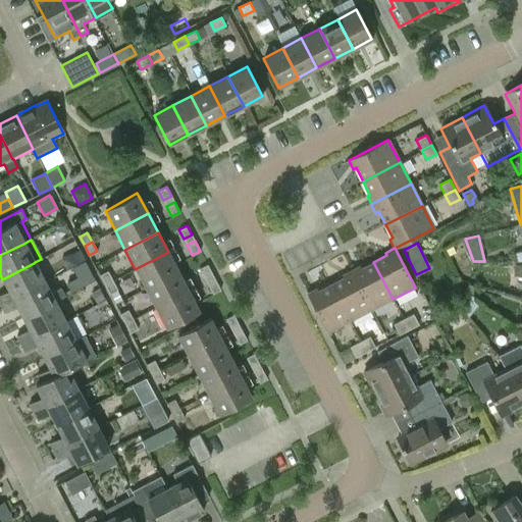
[(80,250),(71,254),(76,264),(85,260),(80,250)]
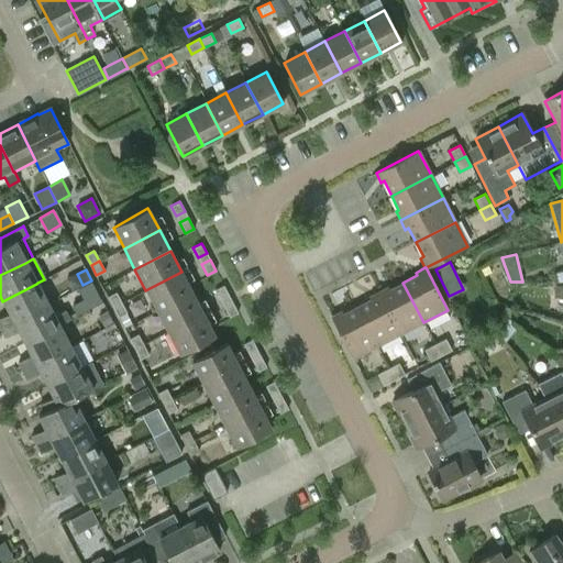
[(181,272),(145,290),(156,311),(191,293),(181,272)]
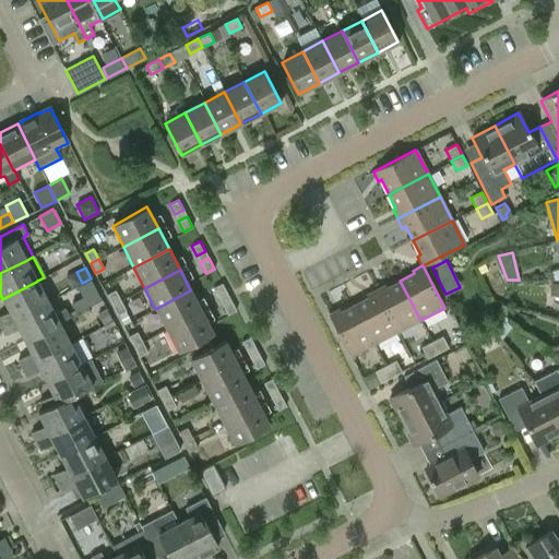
[(0,314),(0,325),(0,328),(48,302),(37,281),(36,282),(2,299),(9,310),(0,314)]
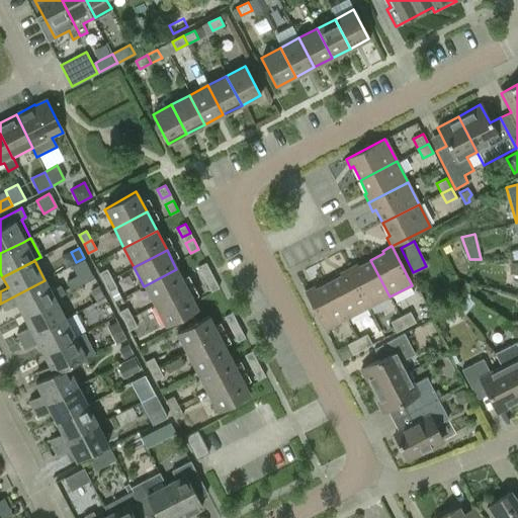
[(356,264),(348,268),(368,308),(390,296),(370,260),(357,266),(356,264)]
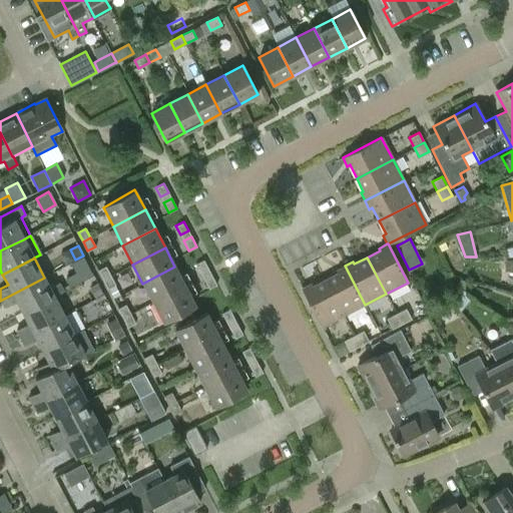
[(203,260),(195,264),(200,274),(208,269),(203,260)]
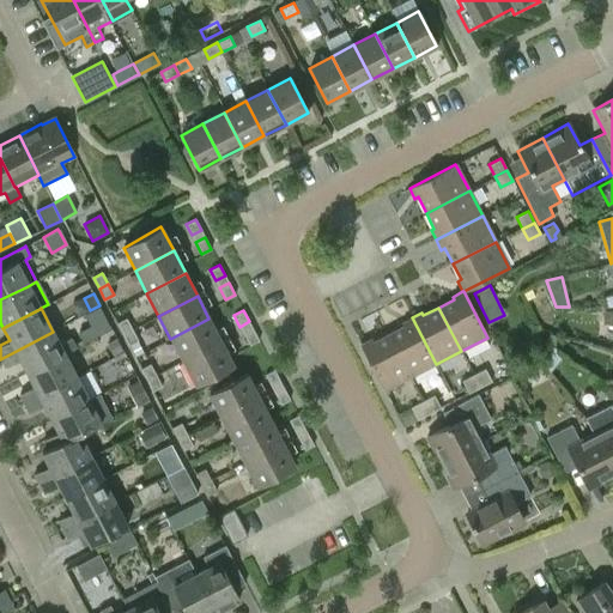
[(404,326),(388,334),(410,377),(436,364),(412,317),(401,322),(404,326)]
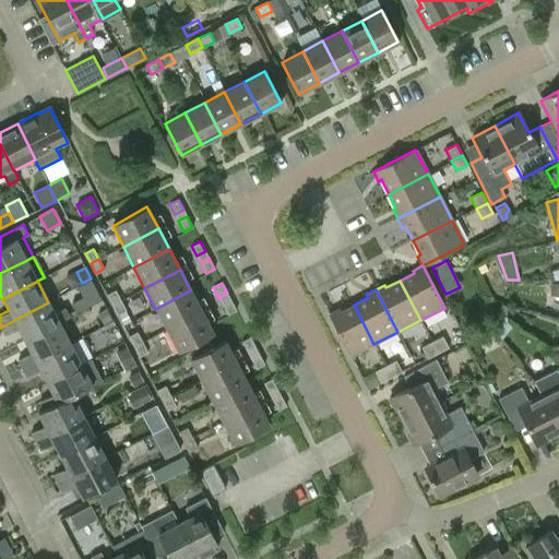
[(111,305),(120,300),(115,290),(106,295),(111,305)]
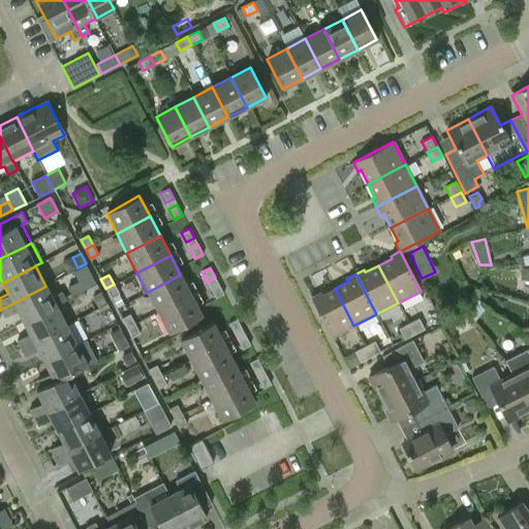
[(180,275),(147,292),(157,312),(190,294),(180,275)]
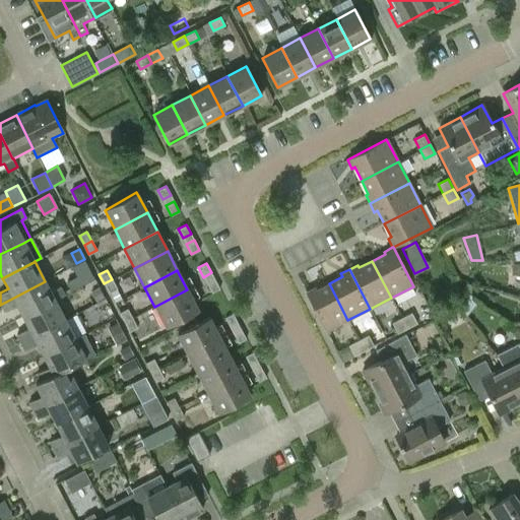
[(124,274),(115,279),(118,285),(127,280),(124,274)]
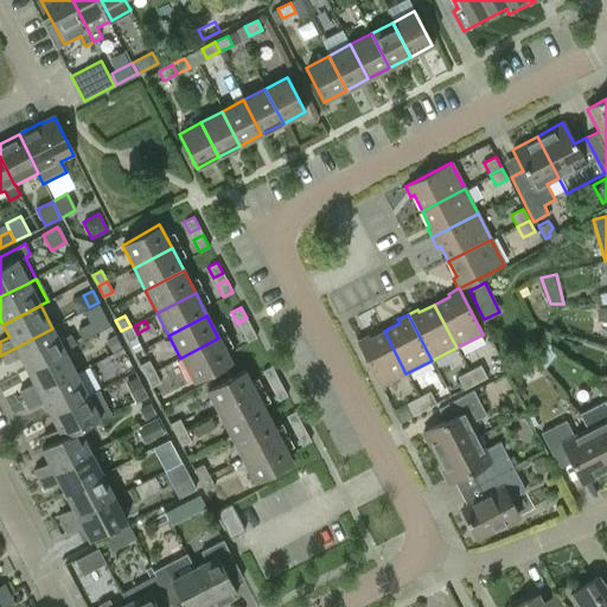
[(82,339),(94,333),(89,323),(77,328),(82,339)]
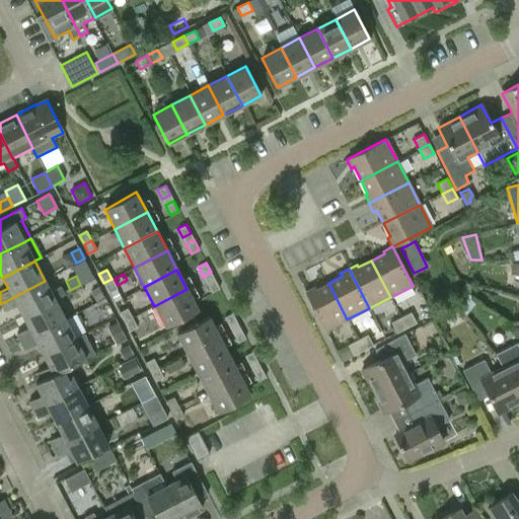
[(219,288),(214,278),(206,283),(211,292),(219,288)]
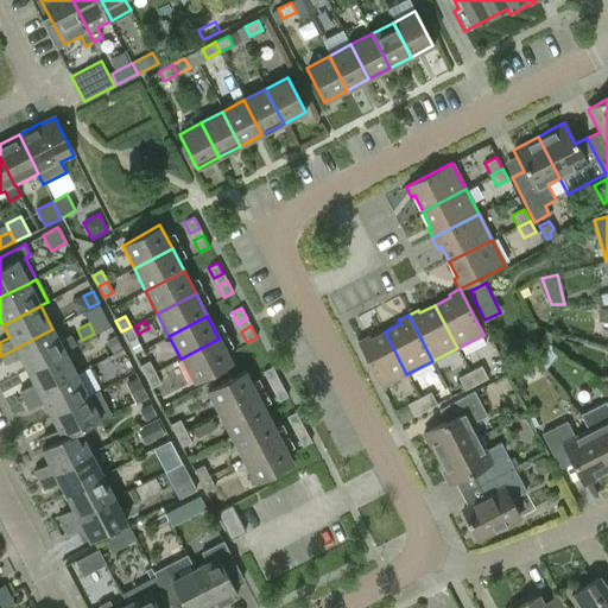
[(137,339),(131,327),(121,331),(127,343),(137,339)]
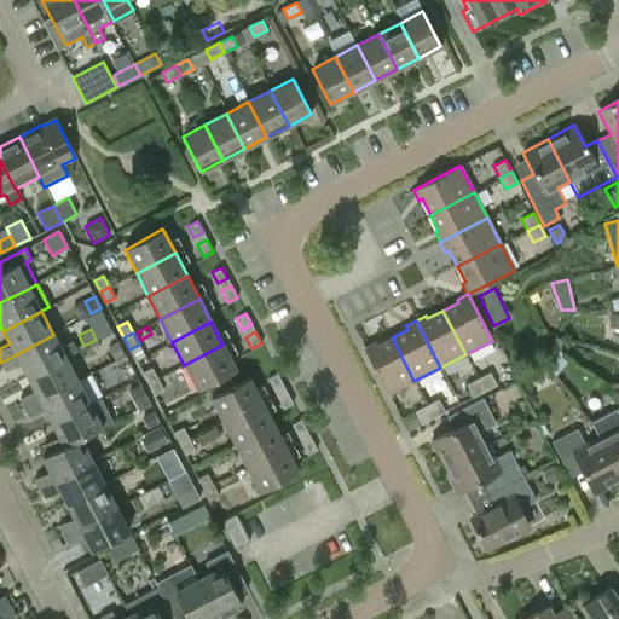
[(19,364),(27,377),(64,359),(65,358),(77,352),(71,341),(61,347),(53,335),(0,363),(5,371),(19,364)]
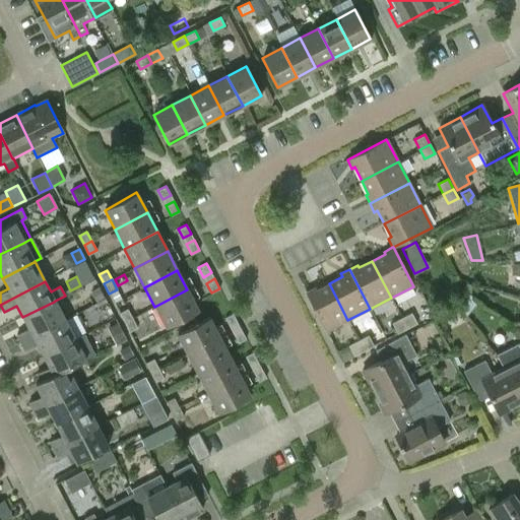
[(326,331),(347,320),(329,283),(315,290),(314,287),(306,293),(326,331)]
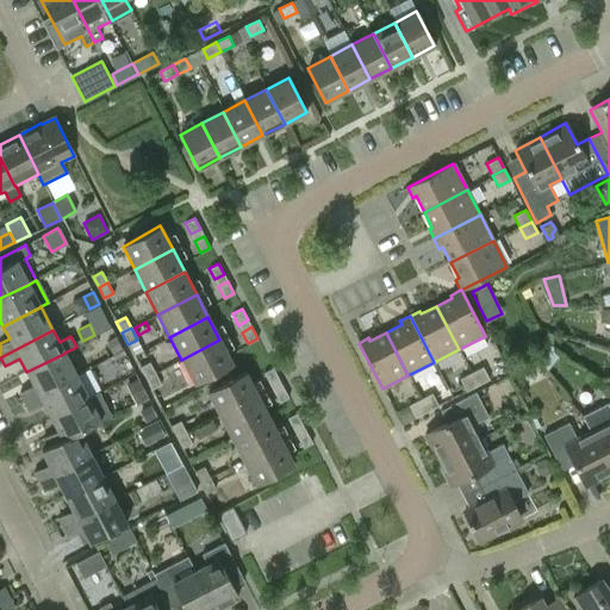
[(116,337),(107,342),(113,354),(122,349),(116,337)]
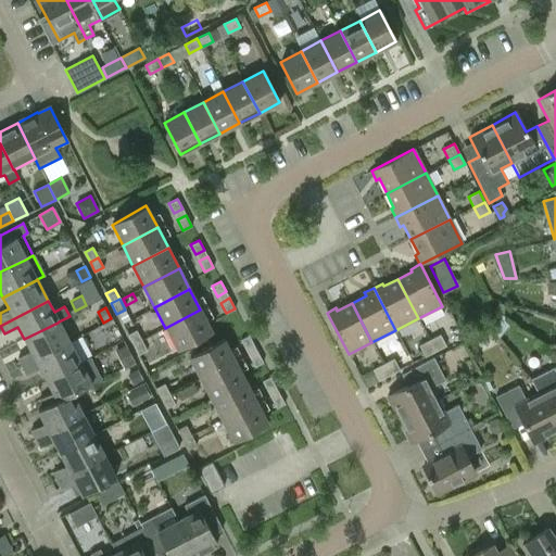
[(200,310),(165,328),(176,349),(212,331),(200,310)]
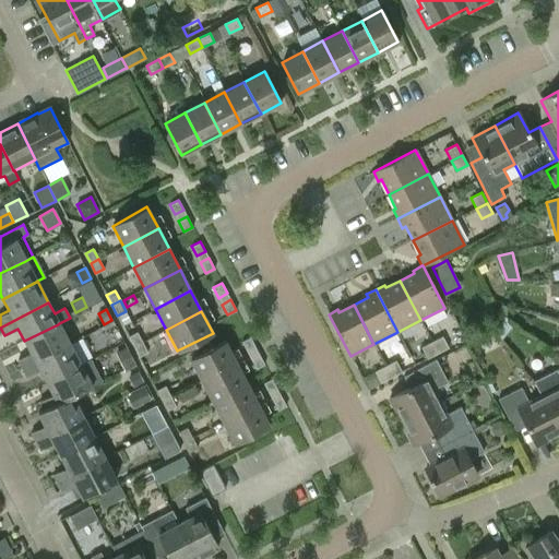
[(498,312),(494,333),(501,339),(511,328),(506,323),(508,319),(498,312)]
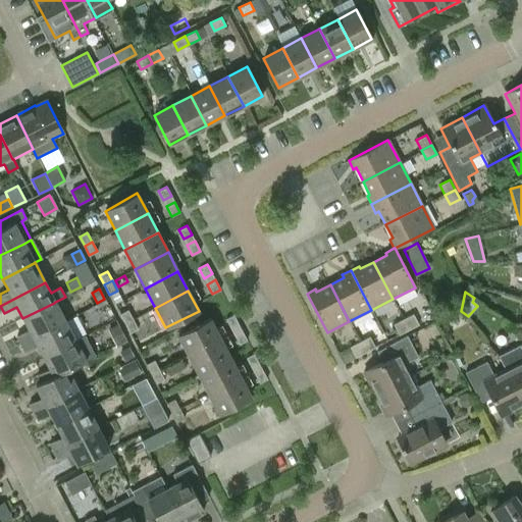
[(15,335),(20,345),(65,321),(55,302),(54,303),(22,318),(29,329),(15,335)]
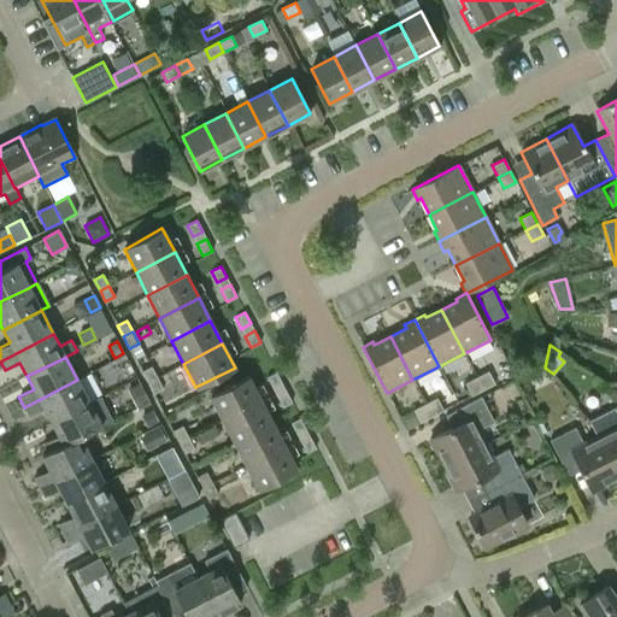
[(147,383),(157,377),(151,366),(141,371),(147,383)]
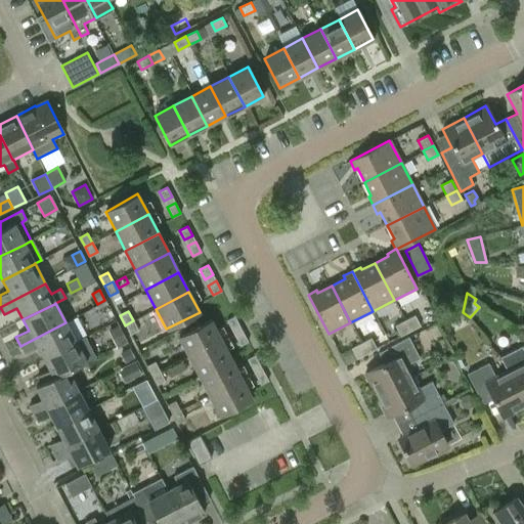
[(239,325),(234,315),(226,319),(231,330),(239,325)]
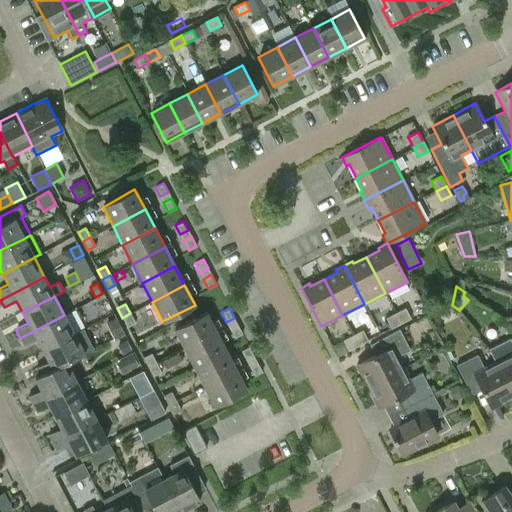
[(395,313),(400,323),(410,318),(405,308),(395,313)]
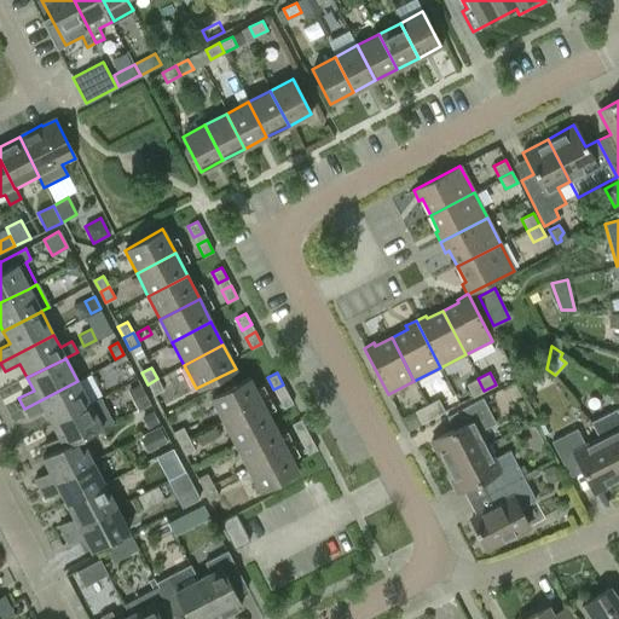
[(210,398),(223,421),(261,401),(249,377),(210,398)]
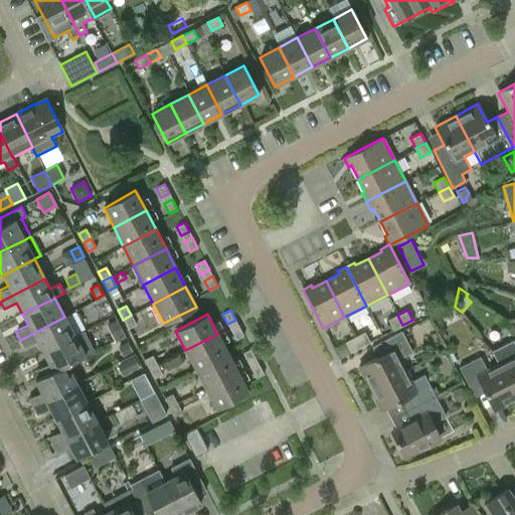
[(136,325),(131,315),(123,320),(128,329),(136,325)]
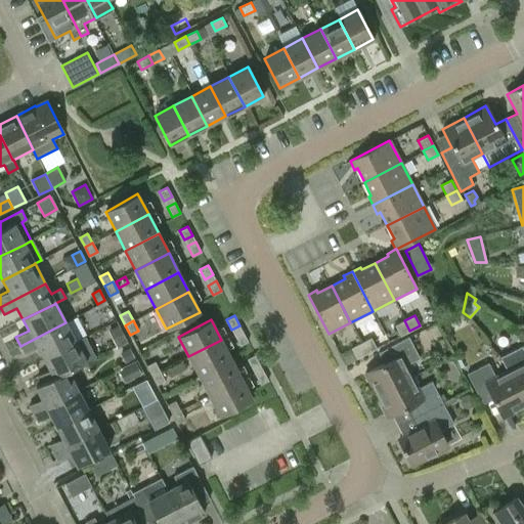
[(400,336),(409,331),(404,320),(394,325),(400,336)]
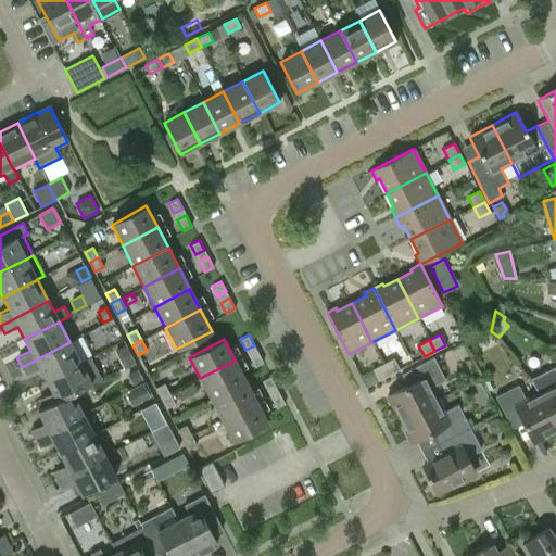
[(40,369),(46,381),(80,363),(70,342),(22,367),(26,376),(40,369)]
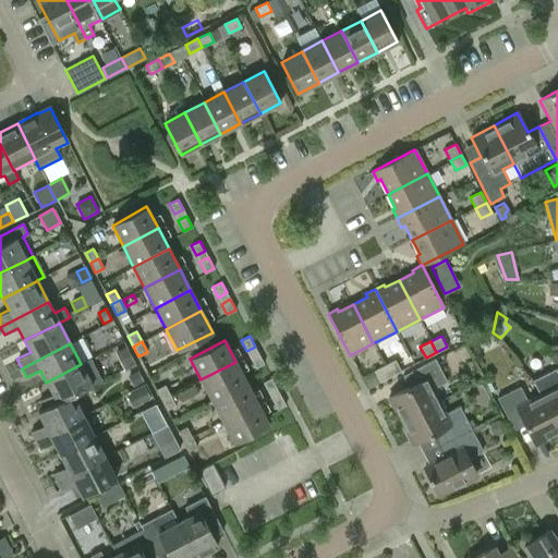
[(125,347),(116,352),(124,370),(134,364),(125,347)]
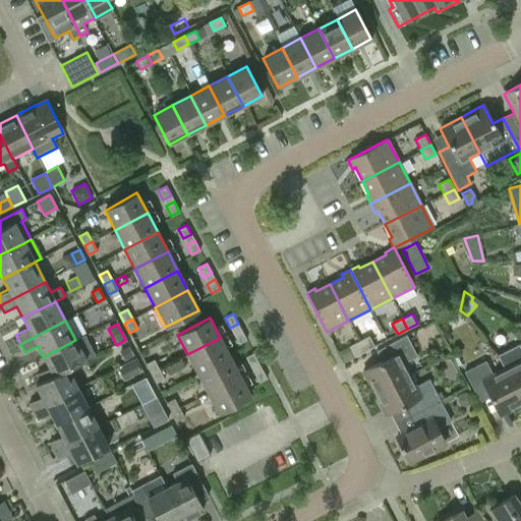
[(246,339),(241,330),(233,334),(238,344),(246,339)]
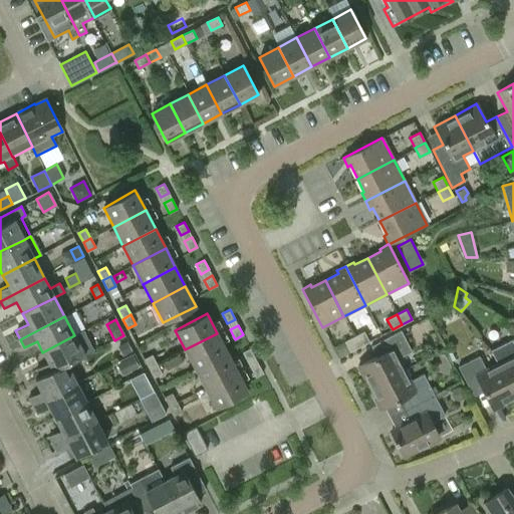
[(357,366),(367,387),(403,367),(398,358),(411,352),(400,330),(377,342),(383,352),(357,366)]
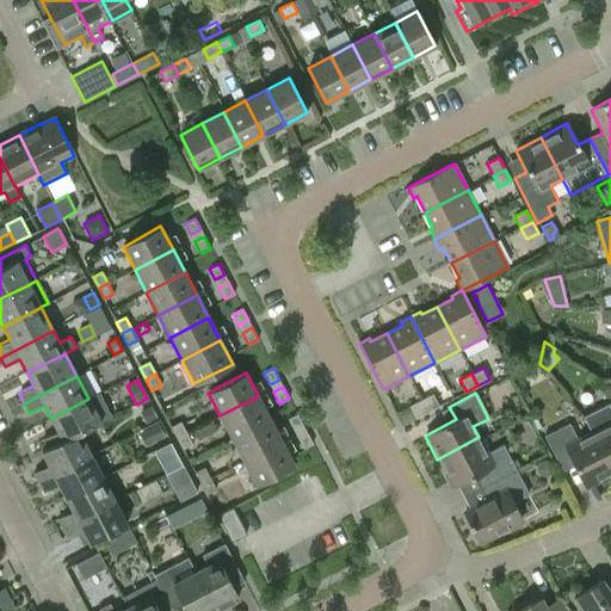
[(42,439),(47,448),(48,449),(80,433),(100,423),(110,418),(98,394),(88,399),(50,419),(57,431),(42,439)]
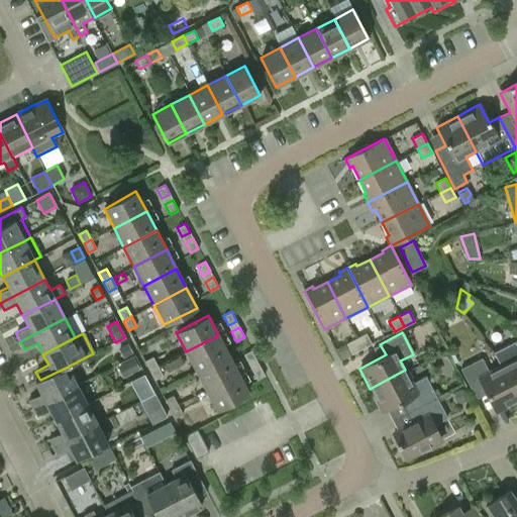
[(355,338),(360,348),(371,343),(366,333),(355,338)]
